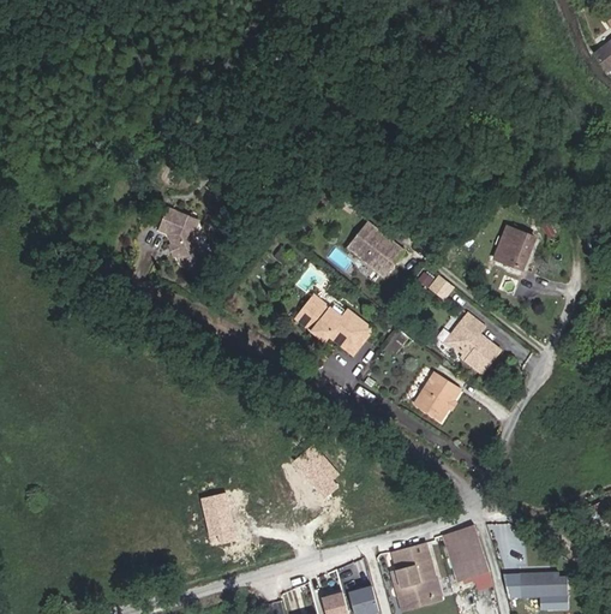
[(610,17),(593,30),(604,45),(594,53),(606,69),(610,65),(610,17)]
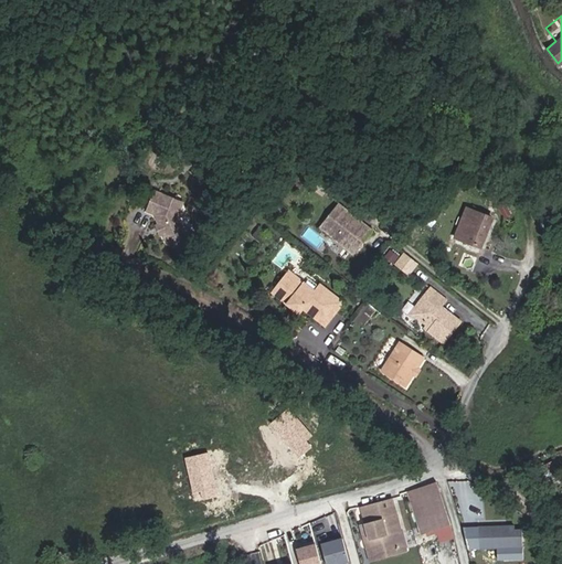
[(555,41),(545,28),(537,35),(547,49),(555,41)]
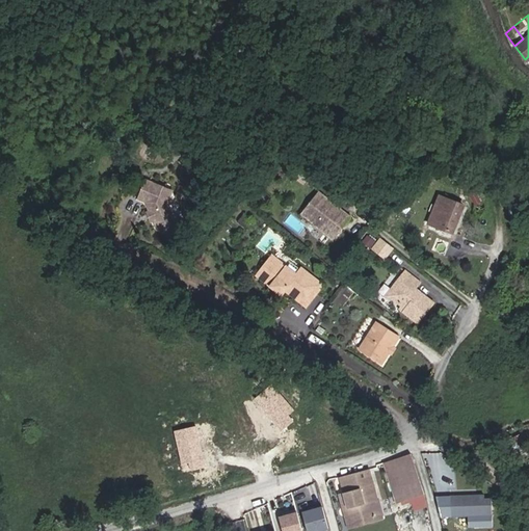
[(179,144),(170,138),(164,145),(173,152),(179,144)]
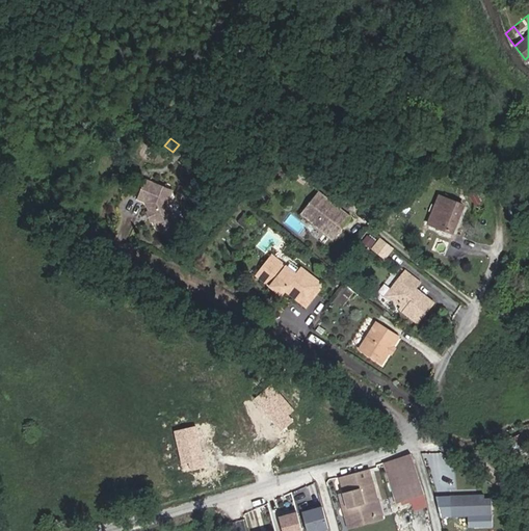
[(163,185),(146,178),(137,195),(144,200),(148,209),(152,211),(153,214),(152,218),(155,227),(172,234),(180,215),(172,212),(166,200),(160,197),(159,194),(163,185)]
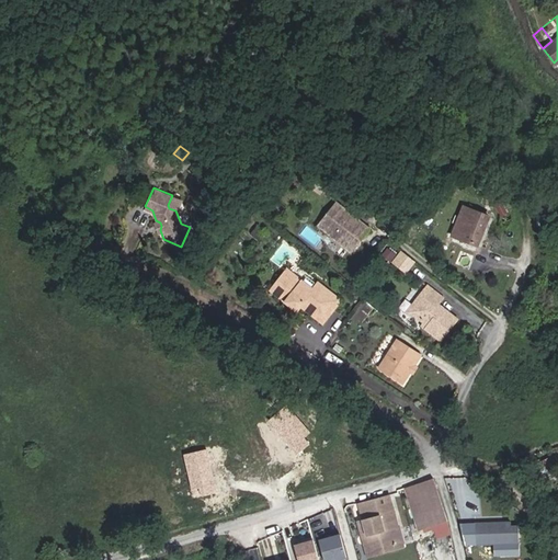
[(181,198),(172,195),(168,205),(169,208),(175,210),(181,198)]
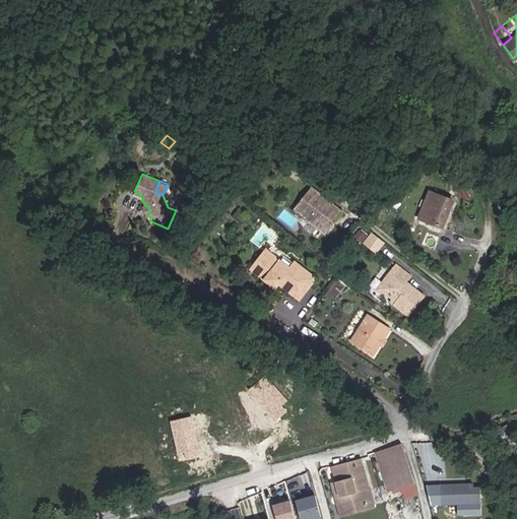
[(311,186),(294,206),(321,230),(332,215),(334,218),(340,210),(311,186)]
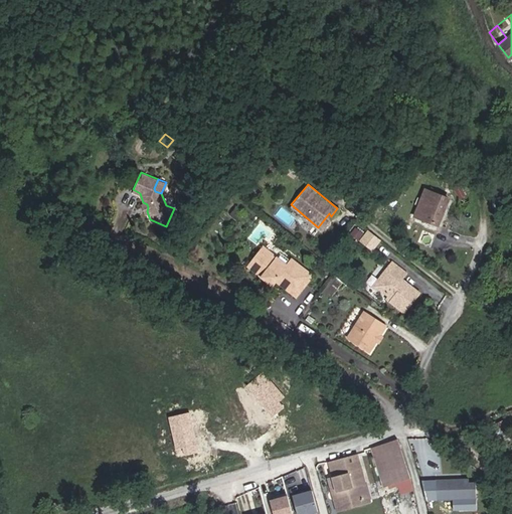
[(436,224),(446,199),(422,189),(413,214),(436,224)]
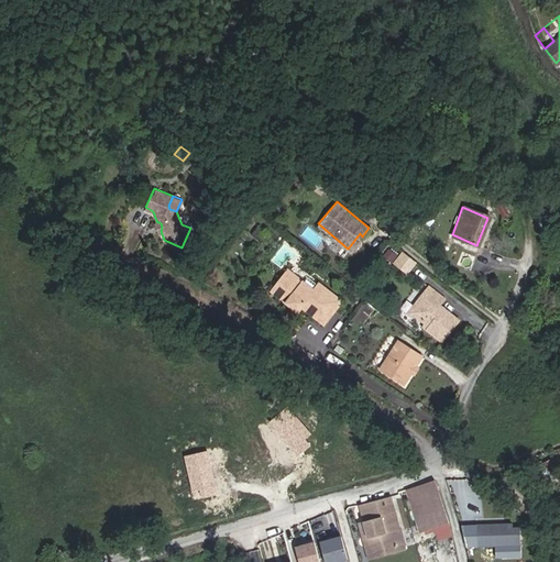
[(265,228),(254,219),(248,229),(257,238),(265,228)]
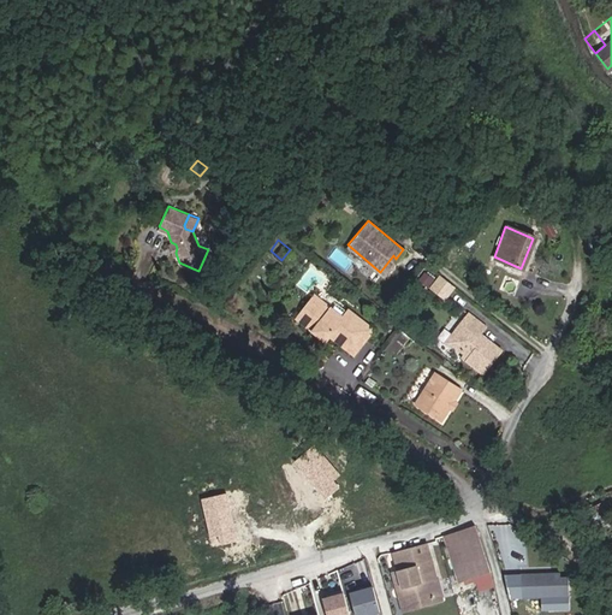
[(396,259),(393,255),(380,272),(382,275),(396,259)]
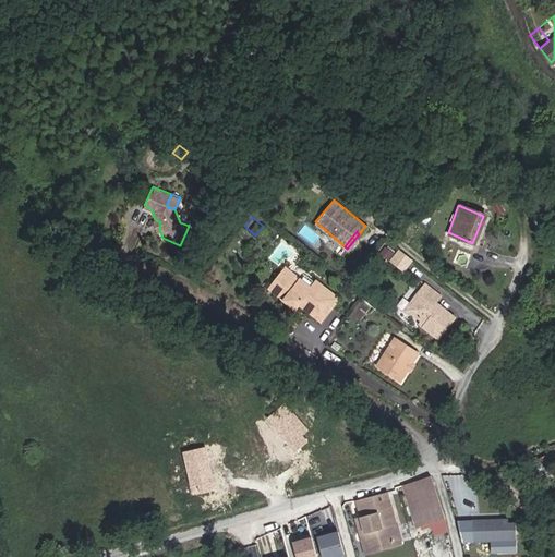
[(324,241),(338,254),(342,250),(328,237),(324,241)]
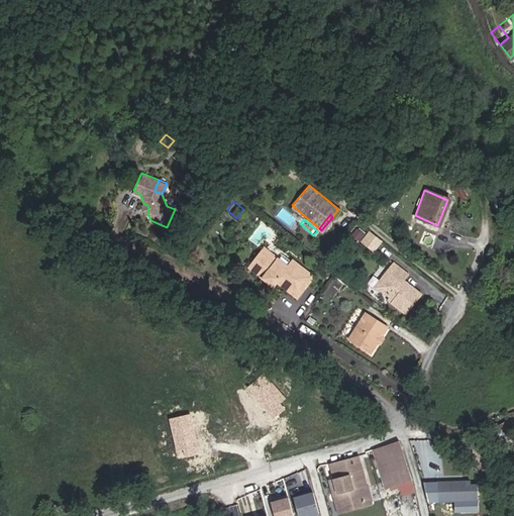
[(380,240),(368,229),(358,240),(372,251),(380,240)]
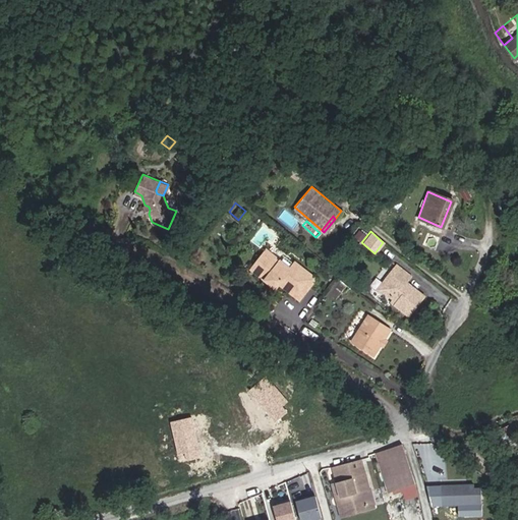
[(250,267),(264,279),(268,274),(277,282),(297,299),(314,278),(294,261),(289,268),(266,248),(250,267)]
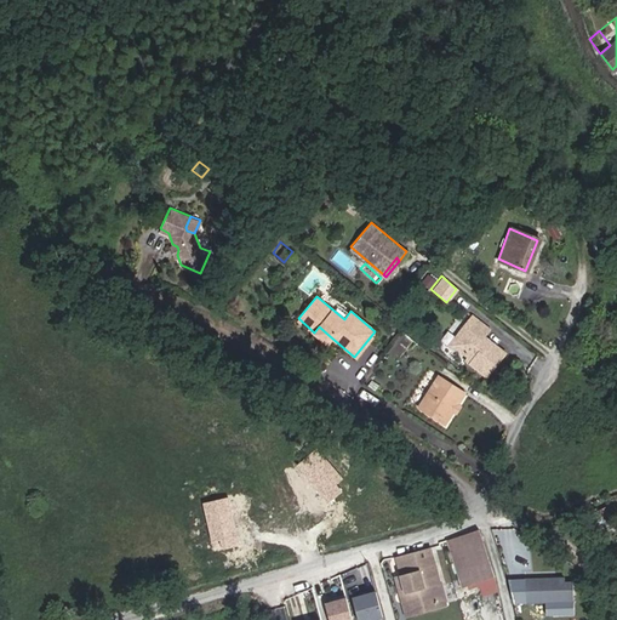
[(468,317),(462,325),(464,326),(456,340),(466,359),(462,363),(485,379),(503,353),(480,337),(486,330),(468,317)]
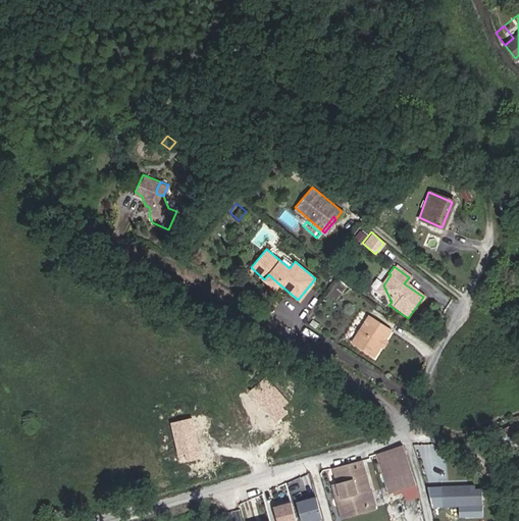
[(391,274),(388,273),(374,293),(384,297),(392,302),(383,285),(391,274)]
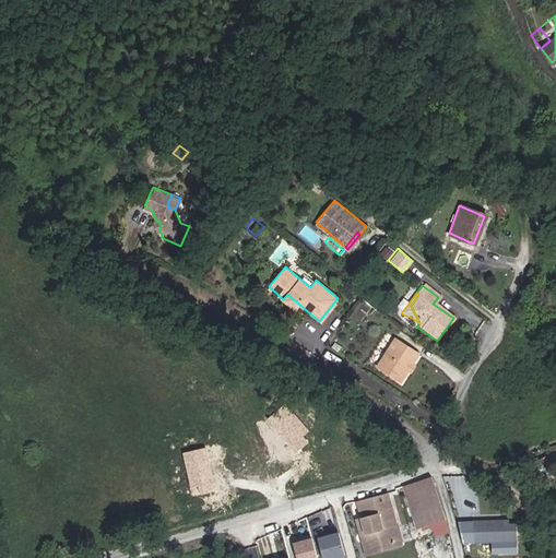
[(297,303),(287,294),(283,299),(294,308),(297,303)]
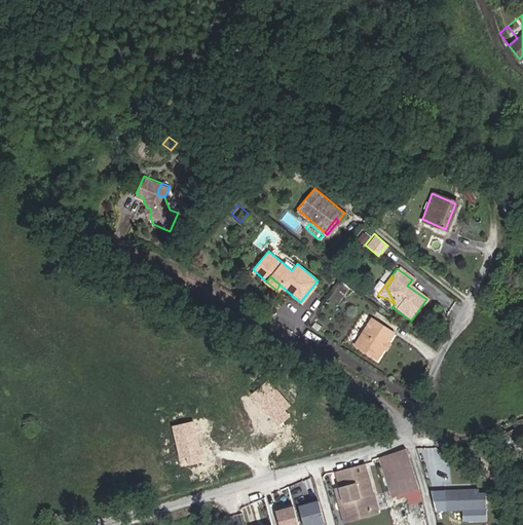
[(386,344),(393,334),(370,320),(353,345),(376,360),(380,352),(379,351),(381,348),(384,343),(386,344)]
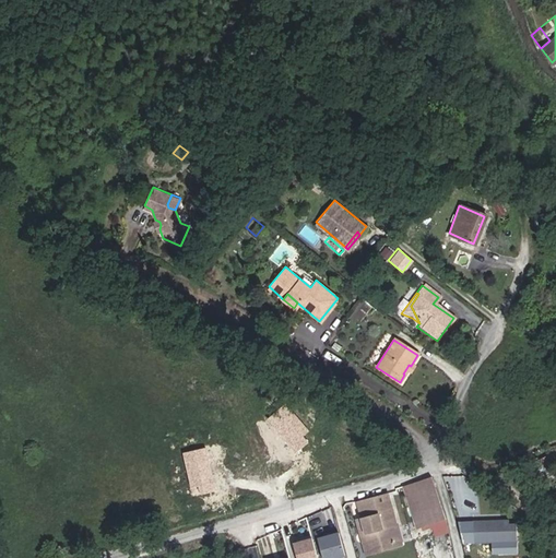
[(533,460),(542,478),(555,472),(547,454),(533,460)]
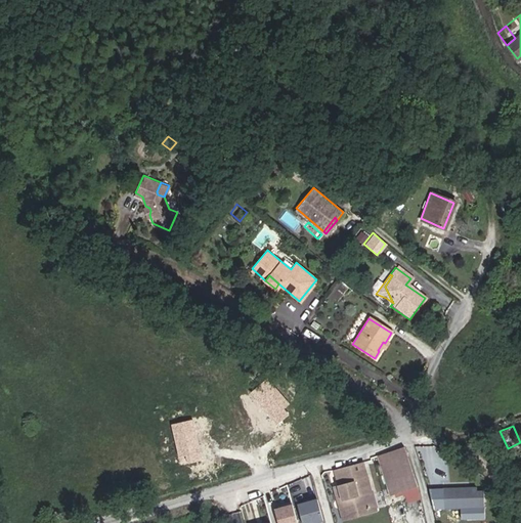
[(415,477),(403,444),(376,453),(378,460),(389,494),(415,485),(417,492),(464,476),(459,463),(452,465),(450,463),(444,465),(445,467),(415,477)]
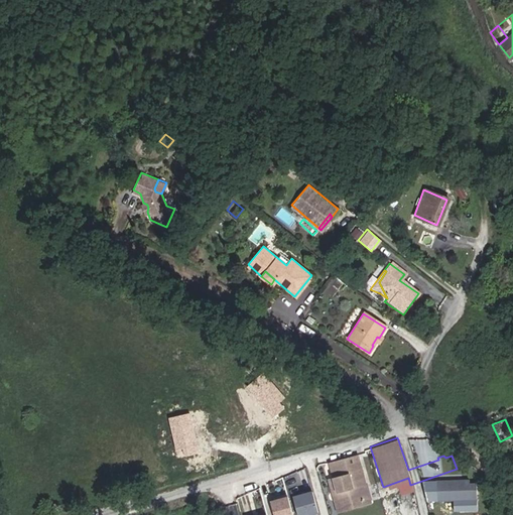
[(332,478),(341,510),(368,503),(355,456),(328,465),(332,478)]
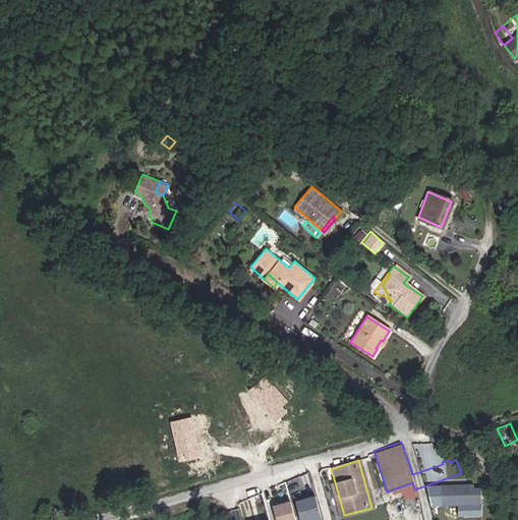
[(338,517),(344,515),(335,482),(328,484),(338,517)]
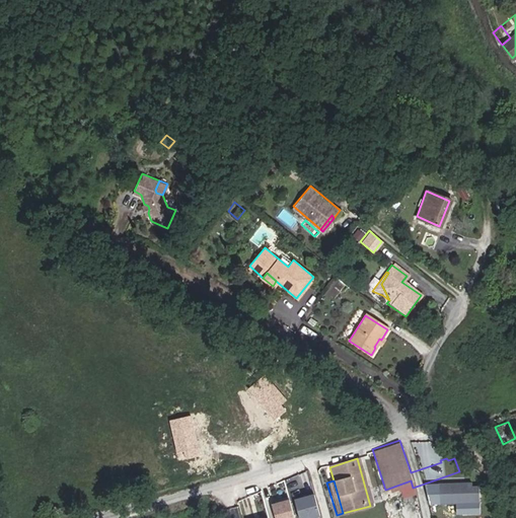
[(477,482),(436,481),(436,501),(476,502),(477,482)]
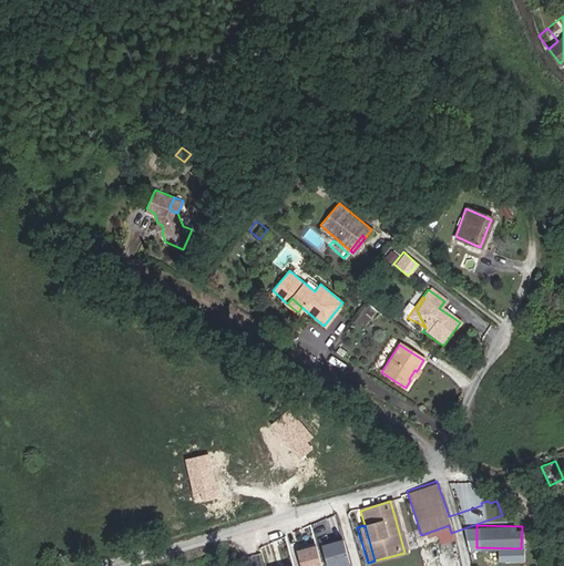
[(322,565),(326,565),(330,565),(346,565),(338,536),(317,543),(322,565)]
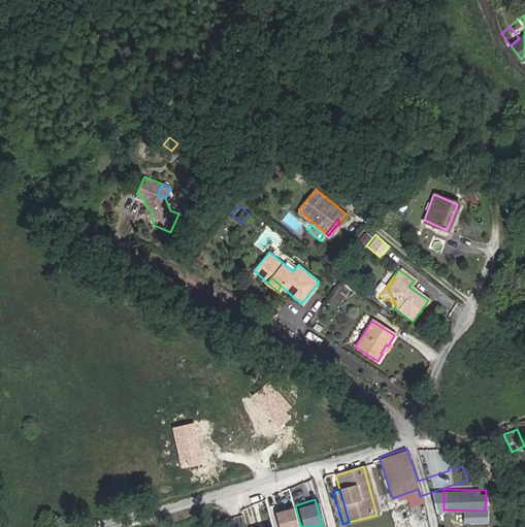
[(271,511),(276,526),(296,526),(290,504),(271,511)]
